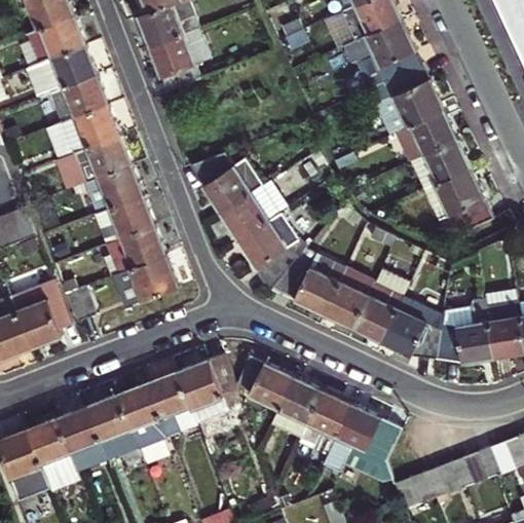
[(68,0),(26,0),(38,31),(75,16),(68,0)]
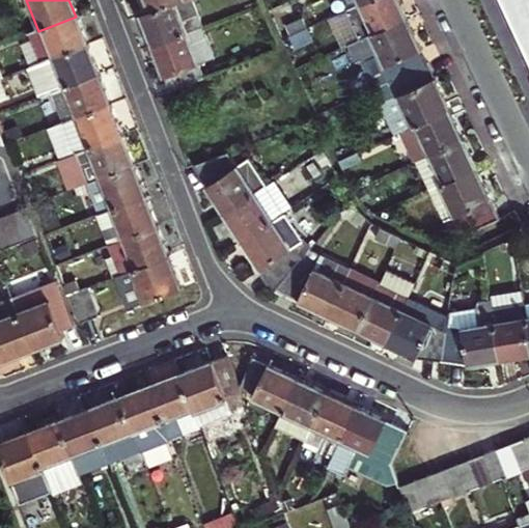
[(141,17),(152,47),(203,27),(193,0),(184,0),(151,12),(141,17)]
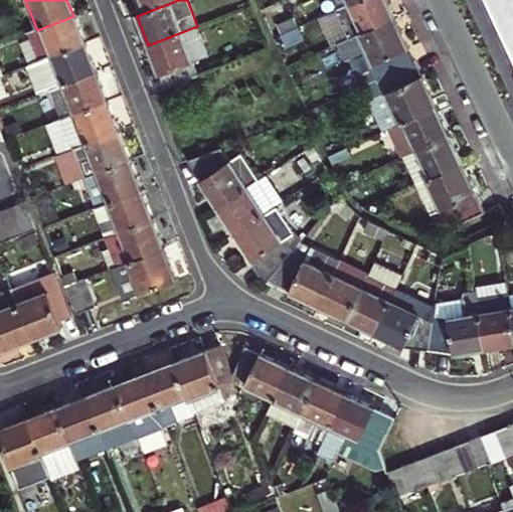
[(142,0),(147,12),(178,0),(142,0)]
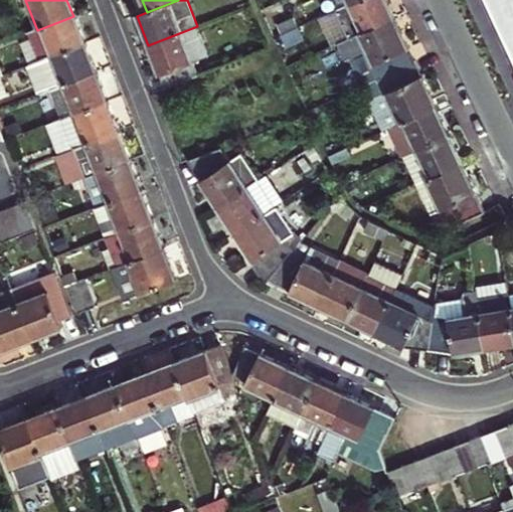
[(329,0),(335,12),(361,0),(329,0)]
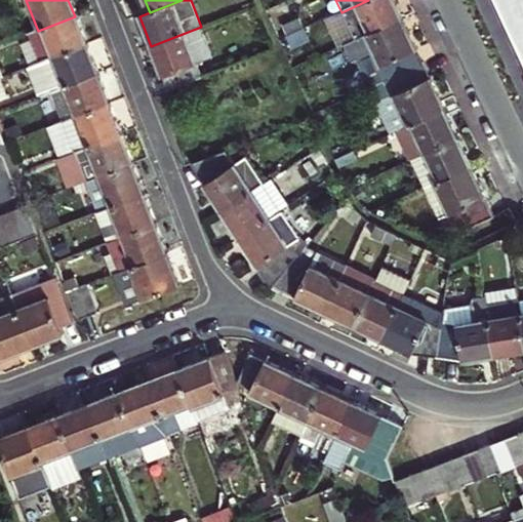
[(355,40),(368,35),(400,19),(390,0),(368,0),(342,12),(355,40)]
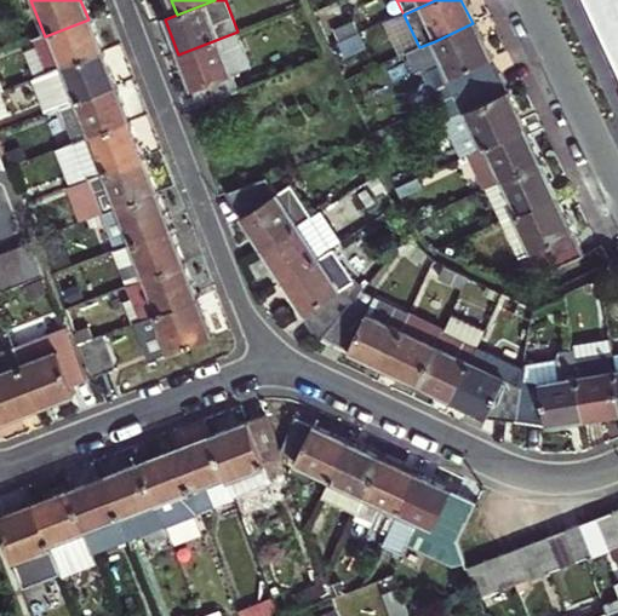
[(617,0),(573,0),(607,74),(617,95),(617,0)]
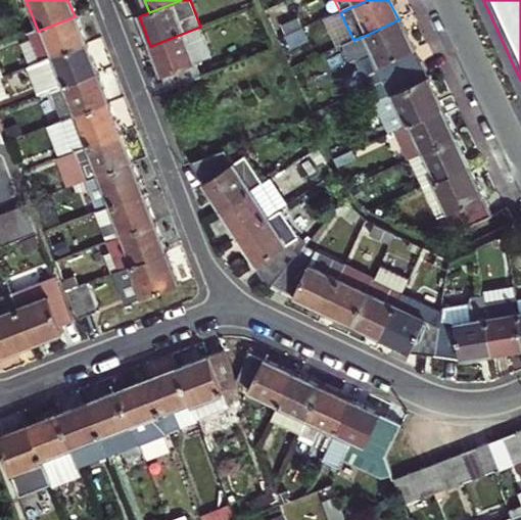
[(75,16),(38,31),(27,35),(38,63),(86,46),(75,16)]
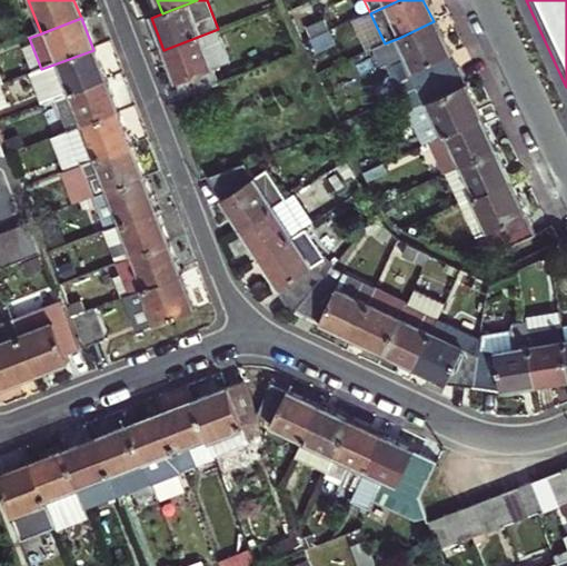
[(399,38),(415,70),(448,55),(434,21),(399,38)]
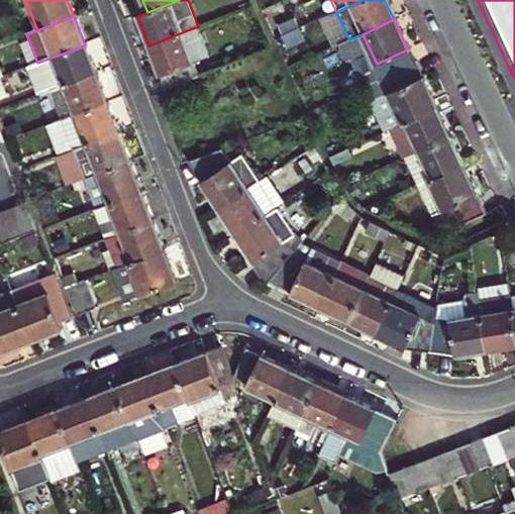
[(148,45),(161,78),(194,65),(210,59),(198,26),(148,45)]
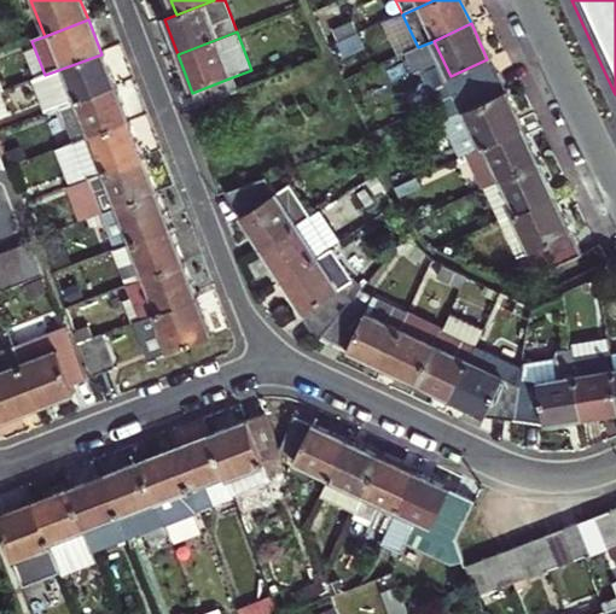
[(102,54),(45,75),(59,111),(115,89),(102,54)]
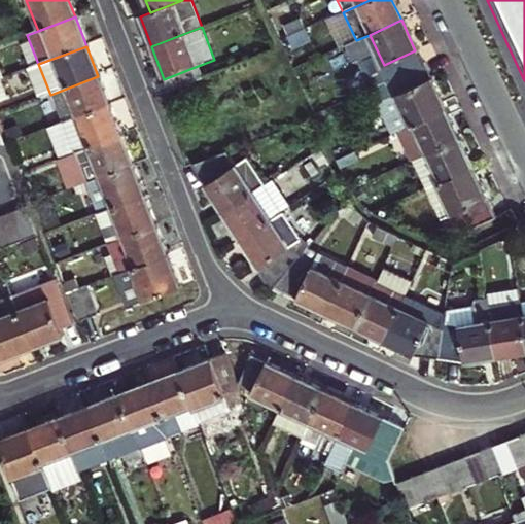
[(415,50),(384,65),(390,79),(422,65),(415,50)]
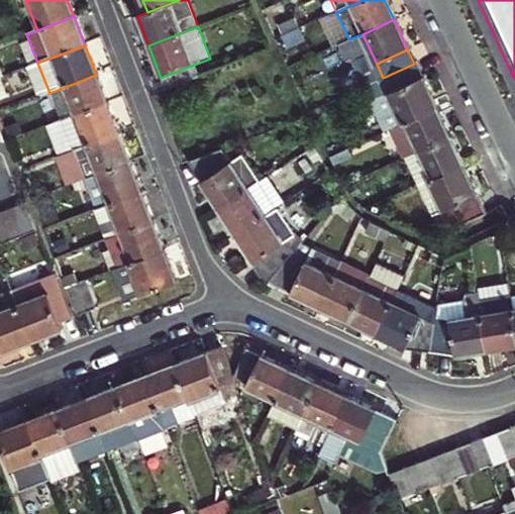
[(37,63),(28,67),(38,97),(49,93),(37,63)]
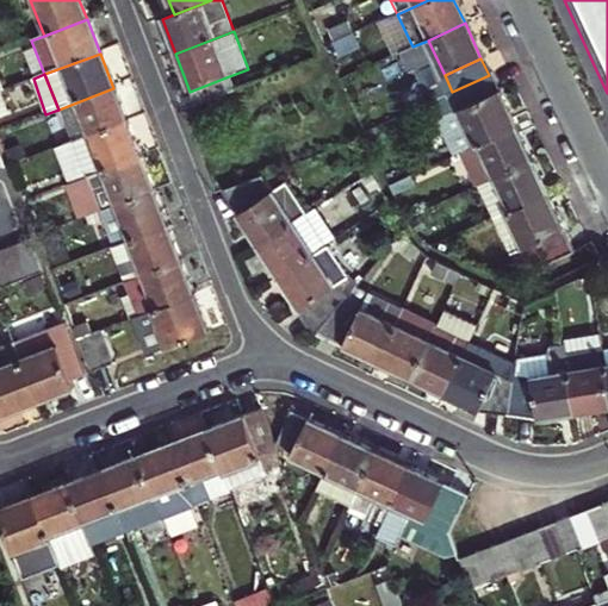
[(489,75),(452,92),(460,108),(496,91),(489,75)]
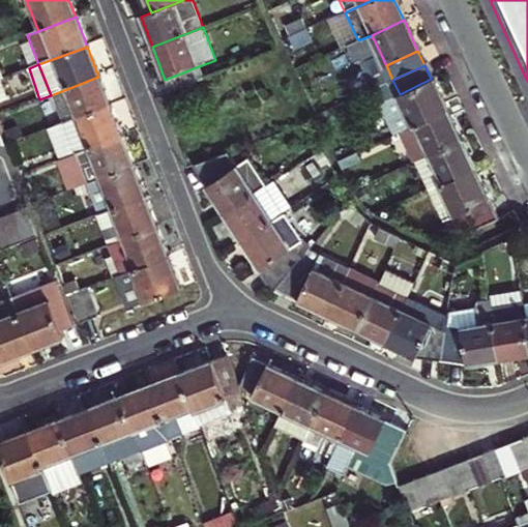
[(165,80),(171,95),(205,81),(199,66),(165,80)]
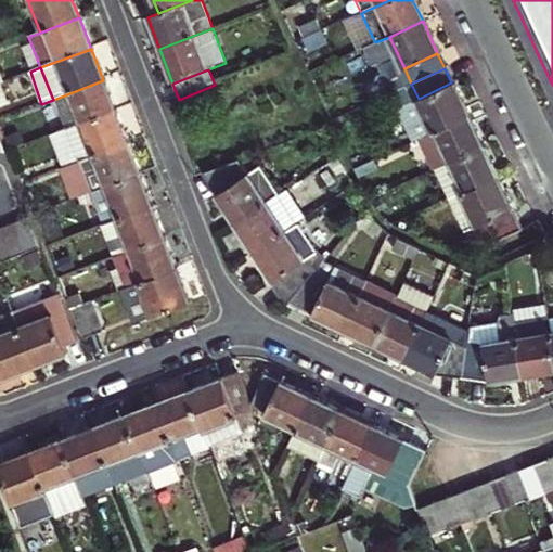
[(103,80),(53,100),(65,131),(115,112),(103,80)]
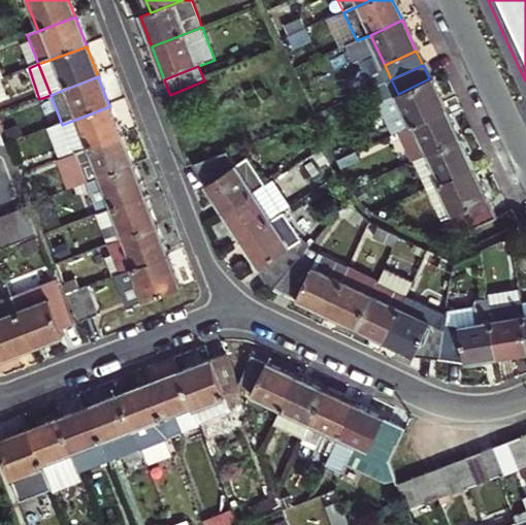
[(429,78),(398,94),(385,100),(399,132),(445,110),(429,78)]
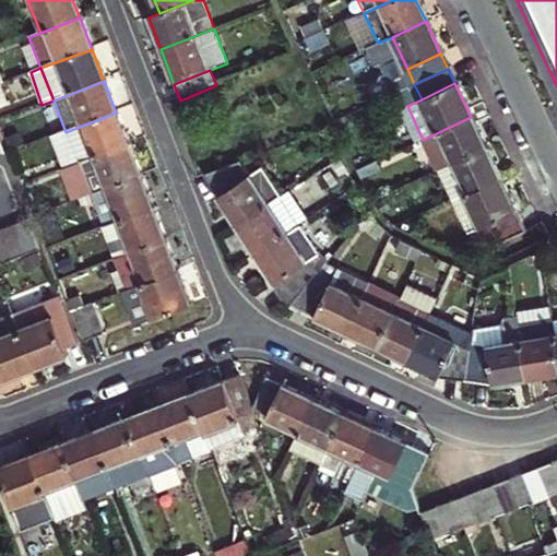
[(128,145),(116,113),(66,132),(79,164),(128,145)]
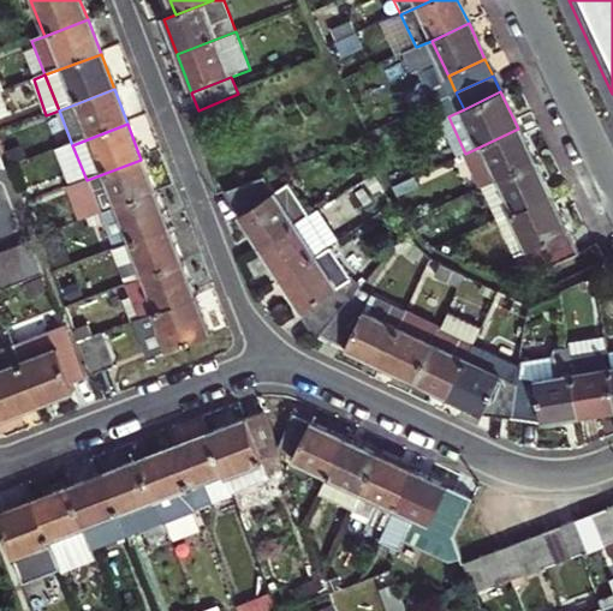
[(518,129),(465,154),(481,186),(533,161),(518,129)]
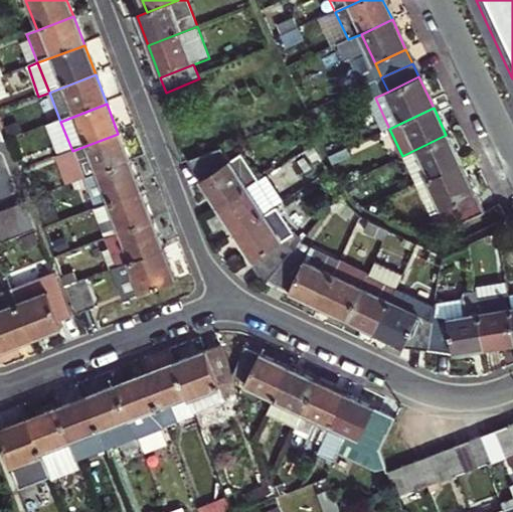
[(129,163),(118,134),(72,151),(83,180),(129,163)]
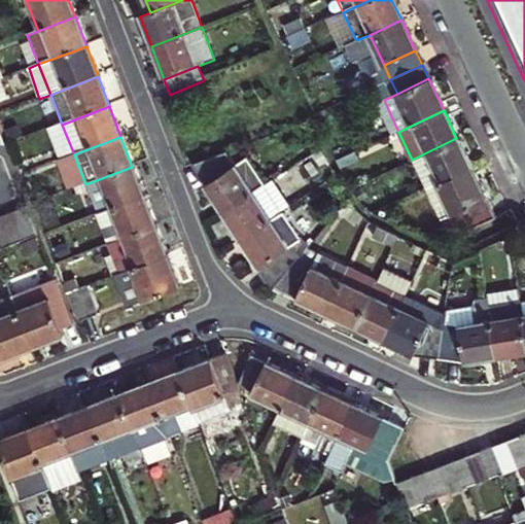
[(456,138),(412,160),(426,190),(471,170),(456,138)]
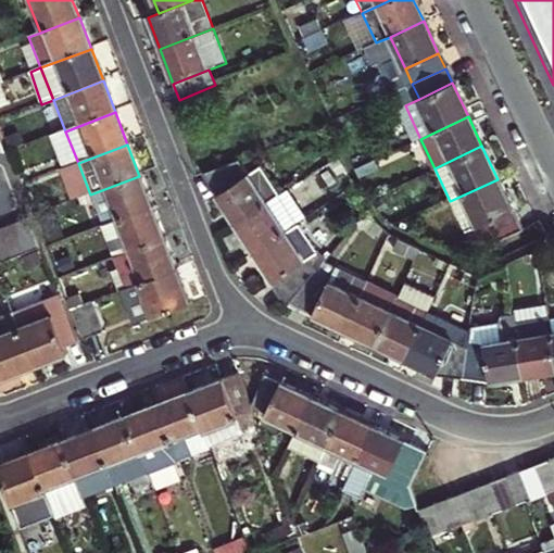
[(199,174),(214,197),(246,175),(235,161),(199,174)]
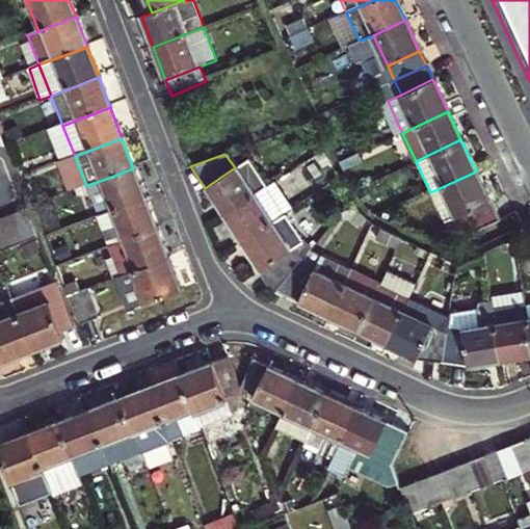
[(235,167),(205,188),(223,215),(265,187),(246,159),(235,167)]
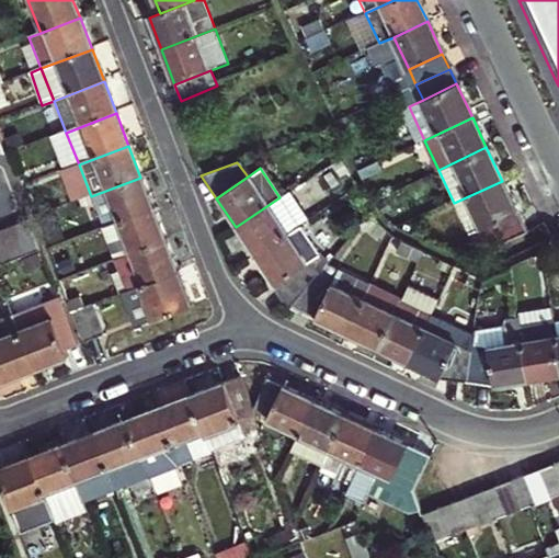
[(152,209),(140,178),(91,196),(103,228),(105,228),(118,223),(152,209)]
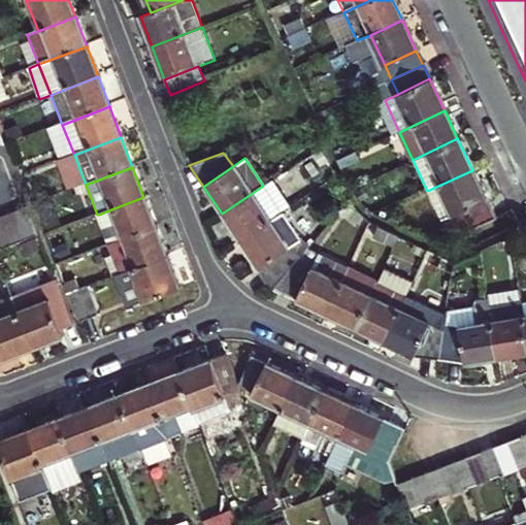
[(472,170),(427,191),(445,229),(455,225),(490,208),(472,170)]
